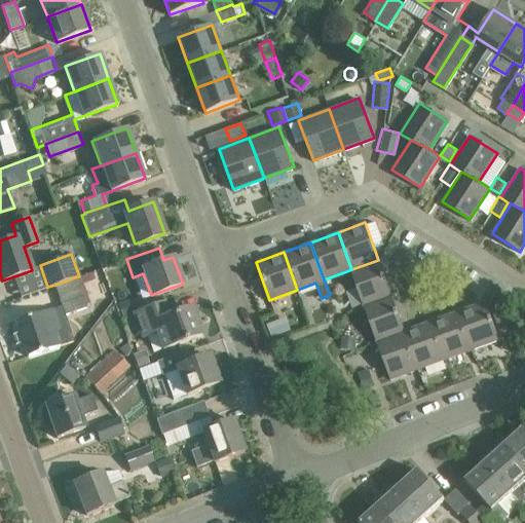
[(391,295),(378,260),(351,269),(349,270),(363,305),(391,295)]
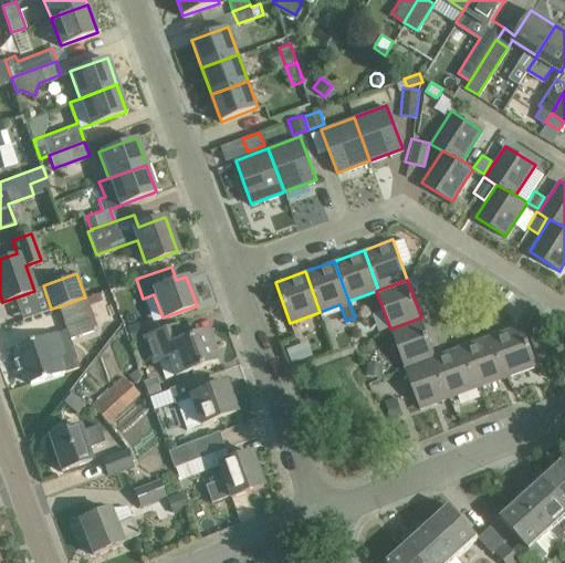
[(83,299),(85,306),(90,304),(102,300),(100,293),(83,299)]
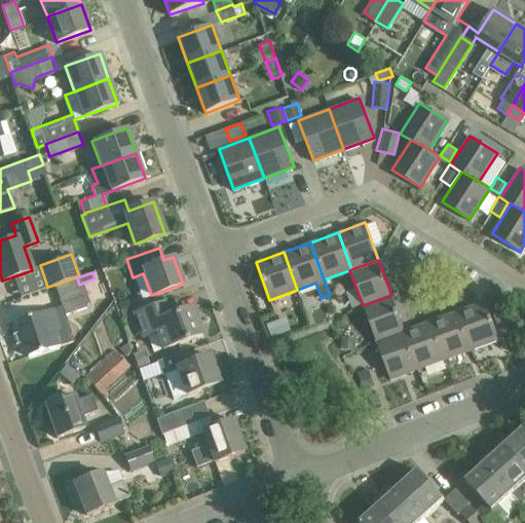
[(77,276),(55,285),(65,313),(86,305),(77,276)]
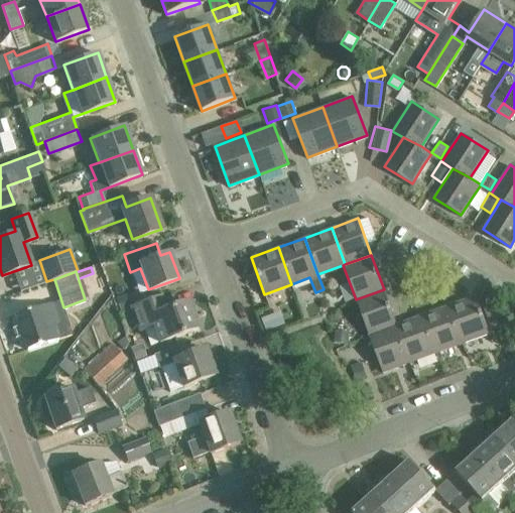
[(396,324),(384,289),(356,299),(369,335),(396,324)]
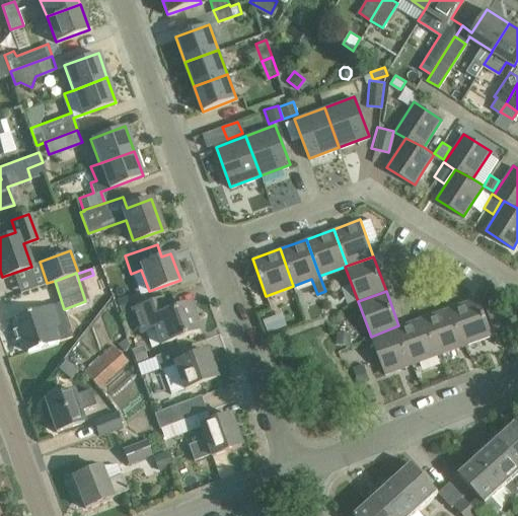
[(129,294),(117,298),(122,312),(133,308),(129,294)]
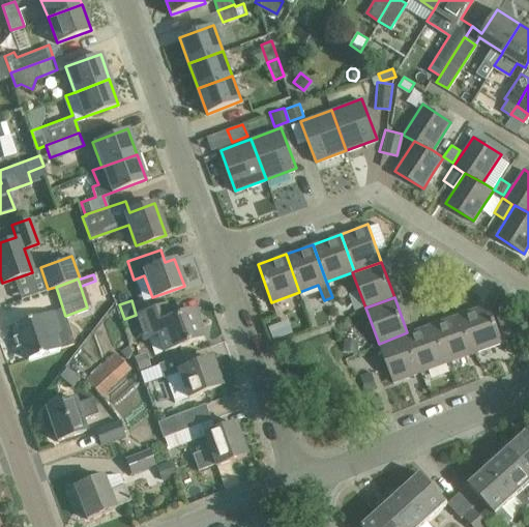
[(489,303),(462,313),(475,351),(502,341),(489,303)]
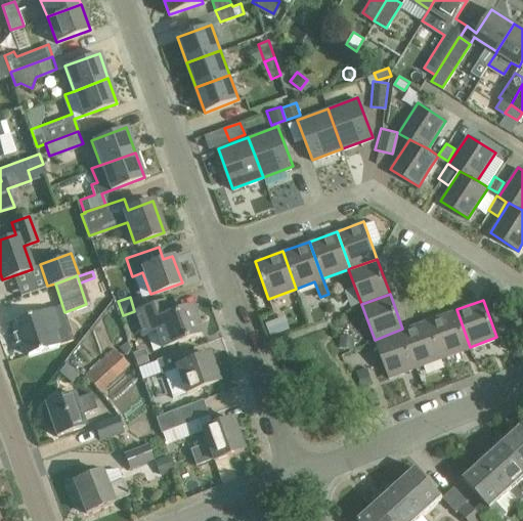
[(201,333),(190,306),(168,314),(163,301),(133,311),(141,335),(156,329),(162,347),(201,333)]
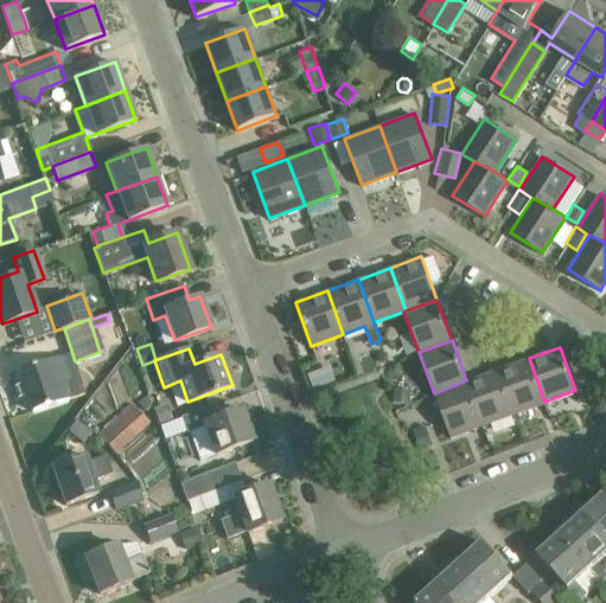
[(18,369),(32,410),(68,397),(62,380),(67,378),(58,355),(18,369)]
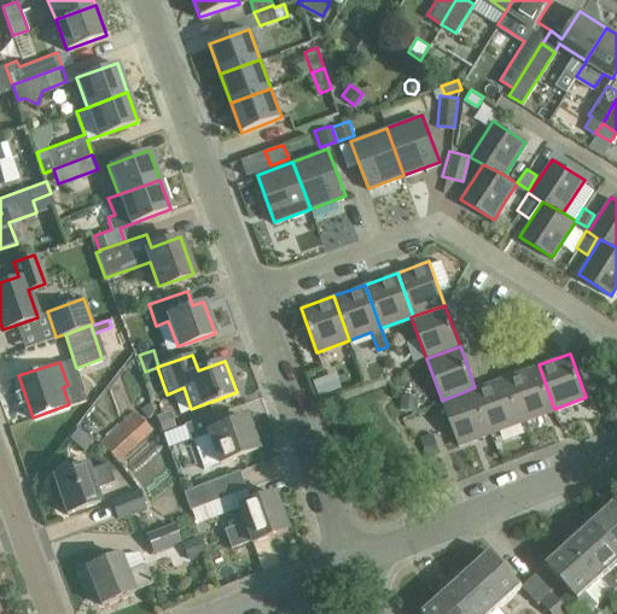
[(506,376),(523,420),(554,409),(539,364),(506,376)]
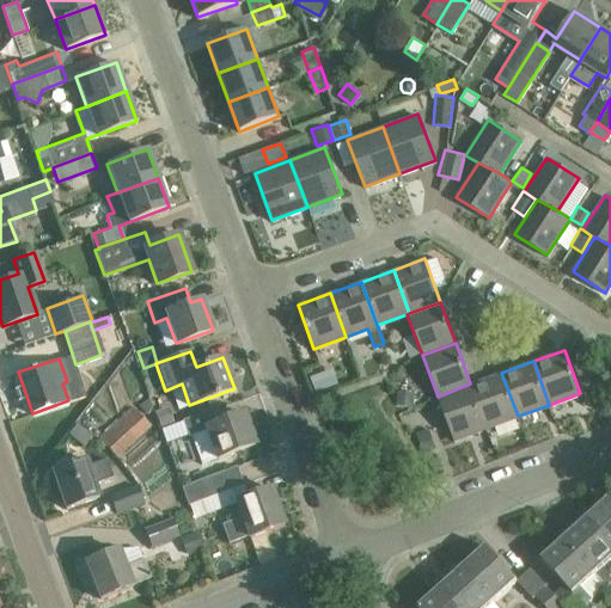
[(322,363),(305,369),(313,391),(330,385),(322,363)]
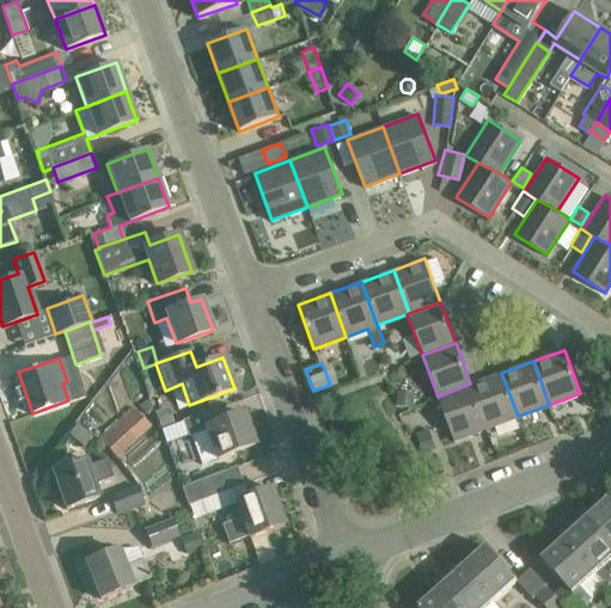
[(486,428),(518,416),(501,373),(470,384),(486,428)]
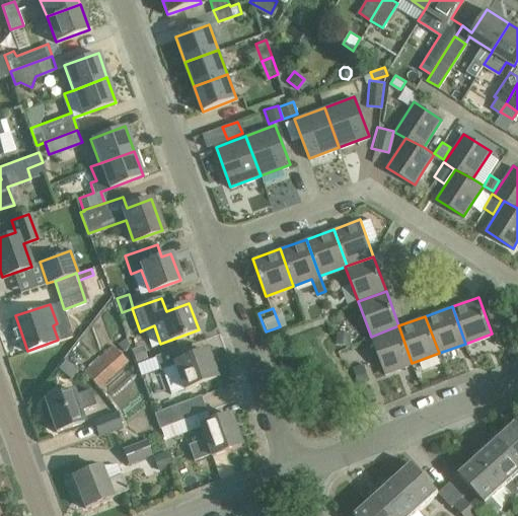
[(371,337),(384,373),(412,363),(398,325),(371,337)]
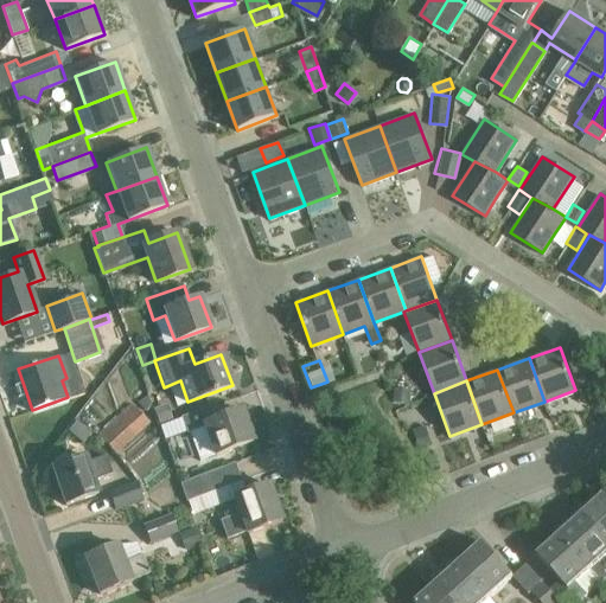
[(408,387),(391,386),(390,402),(407,403),(408,387)]
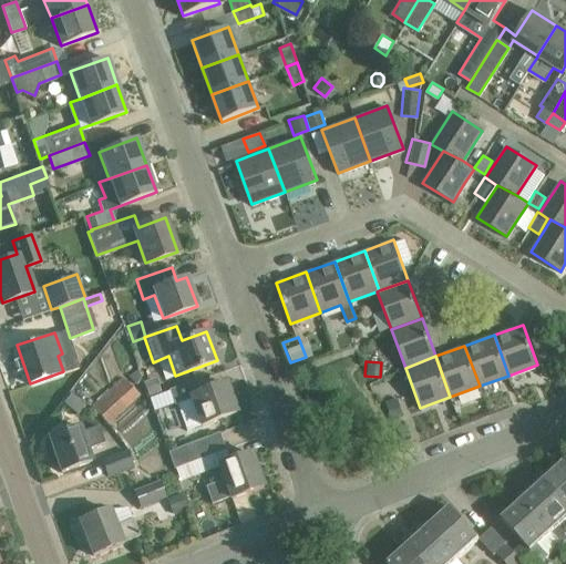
[(91,404),(109,423),(140,395),(122,375),(91,404)]
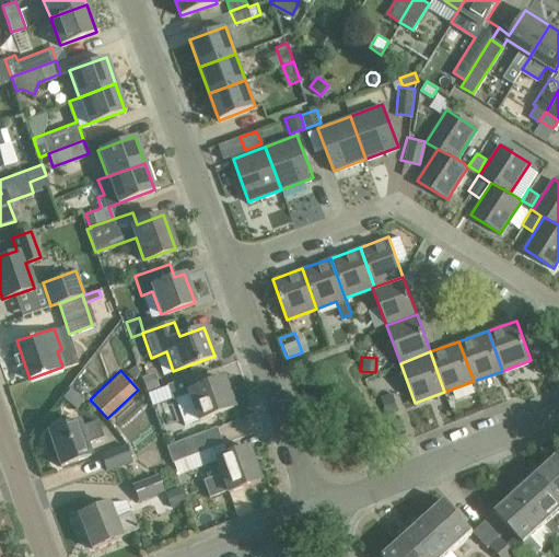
[(146,390),(156,386),(151,373),(141,378),(146,390)]
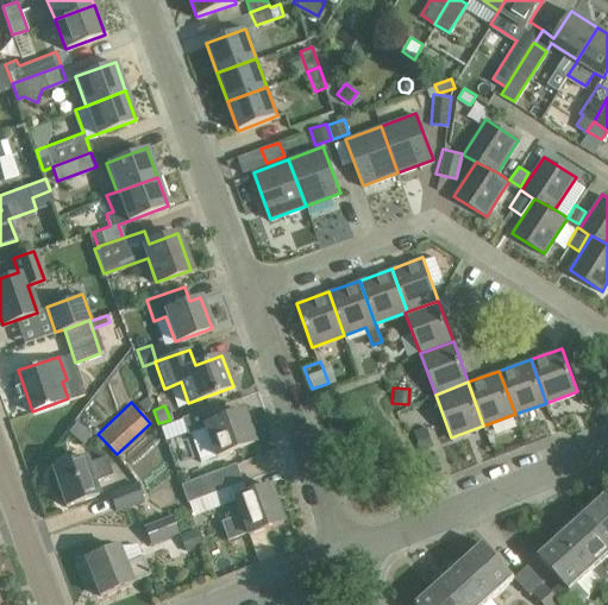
[(181,416),(196,461),(254,441),(242,410),(214,420),(210,407),(181,416)]
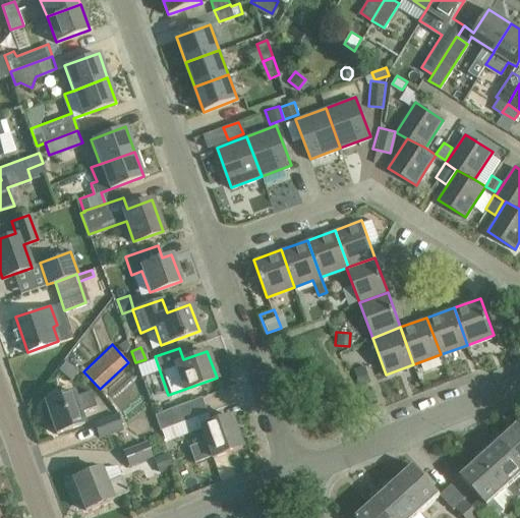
[(364,364),(354,368),(360,384),(370,380),(364,364)]
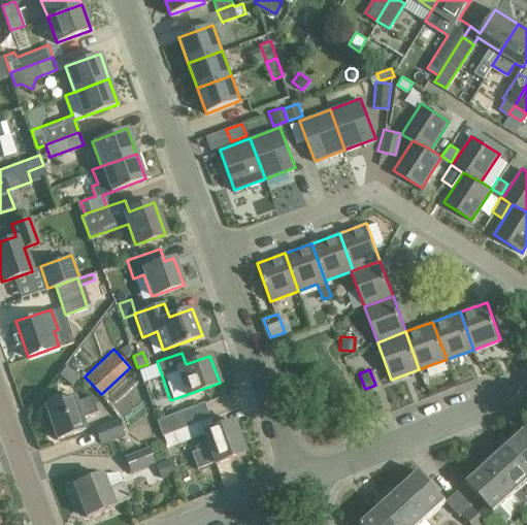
[(45,406),(57,438),(86,427),(80,416),(97,409),(91,394),(75,400),(73,396),(45,406)]
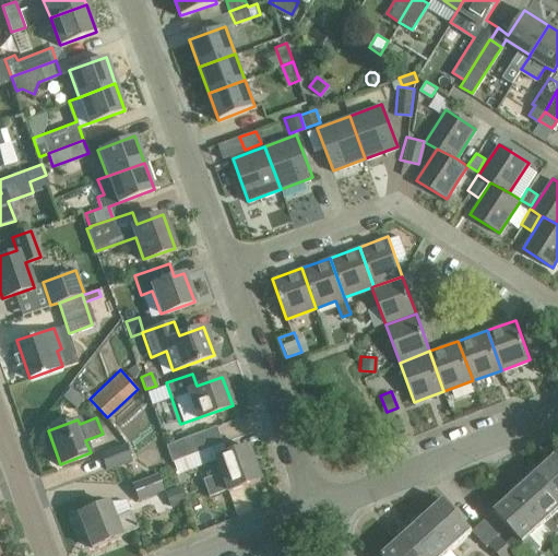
[(214,426),(166,445),(171,460),(221,441),(214,426)]
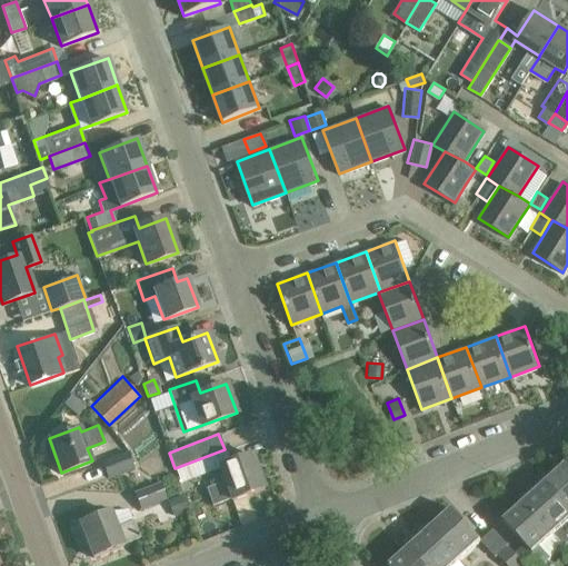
[(135,465),(128,450),(101,460),(108,476),(135,465)]
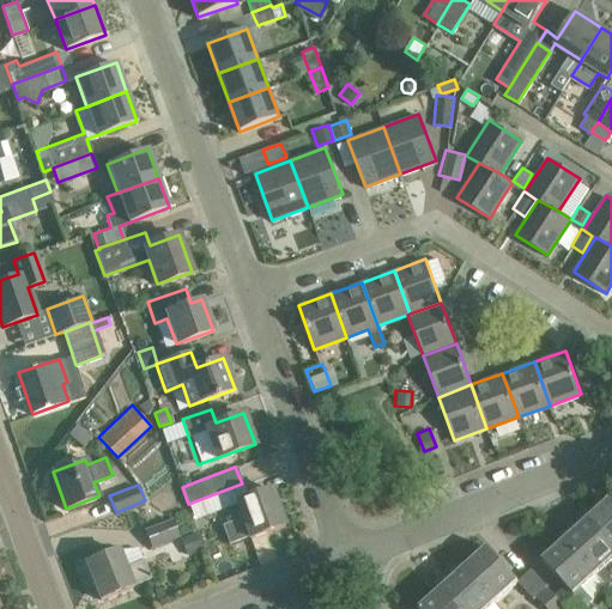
[(242,517),(222,524),(229,542),(248,535),(249,537),(284,524),(284,523),(283,523),(271,489),(271,488),(271,487),(236,500),(242,517)]
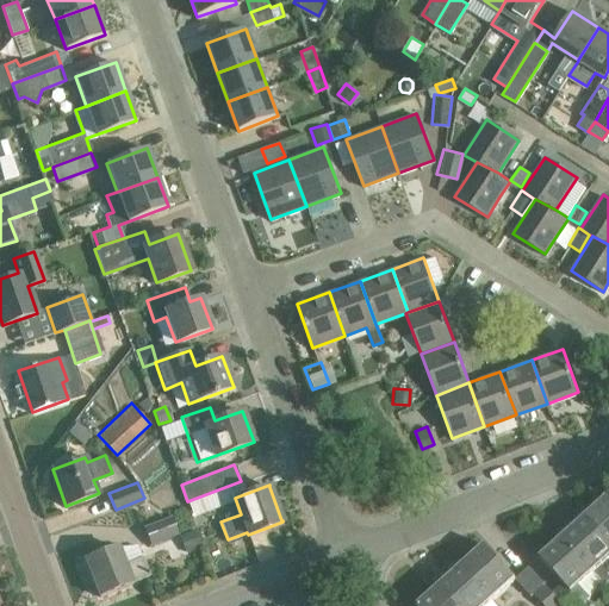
[(608,495),(607,494),(585,513),(582,510),(580,511),(608,542),(608,495)]
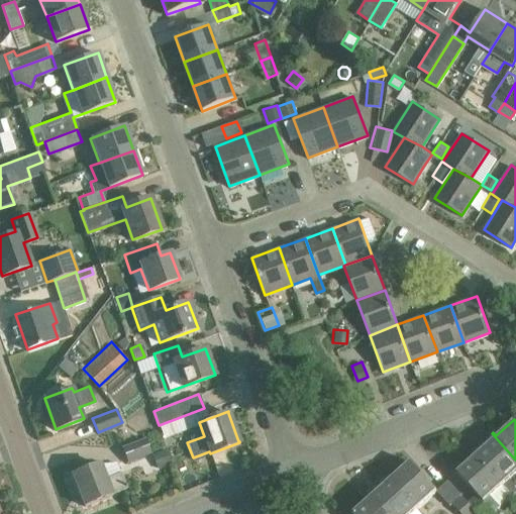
[(472,451),(475,454),(502,484),(511,494),(515,490),(509,478),(515,471),(515,459),(492,433),(472,451)]
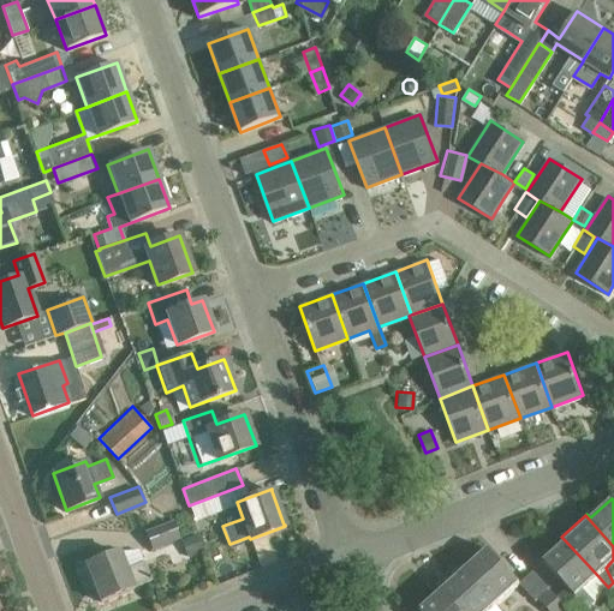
[(180,537),(173,520),(144,532),(150,547),(180,537)]
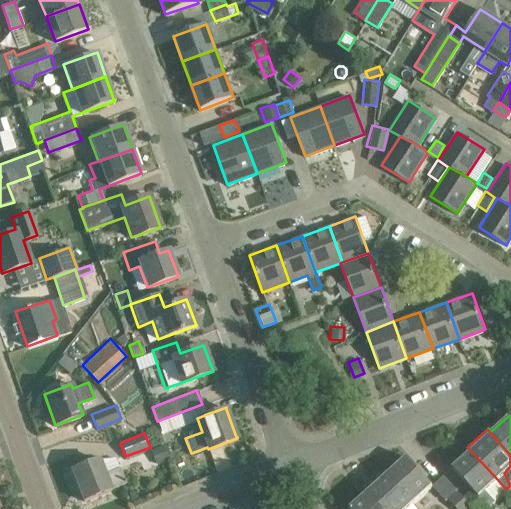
[(151,448),(156,463),(170,457),(164,443),(151,448)]
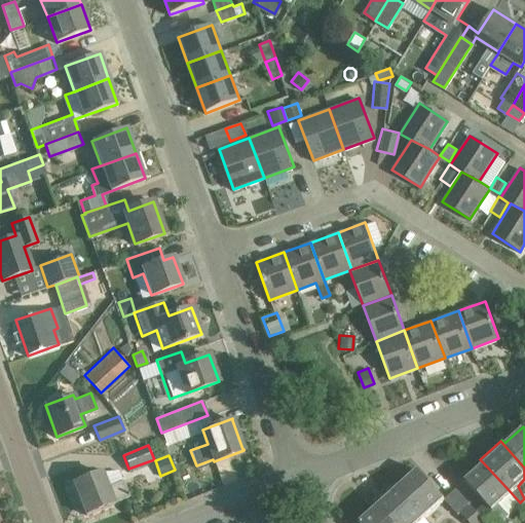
[(508,514),(520,502),(511,492),(483,462),(464,479),(486,502),(478,510),(486,519),(485,520),(487,522),(505,522),(502,519),(508,514)]
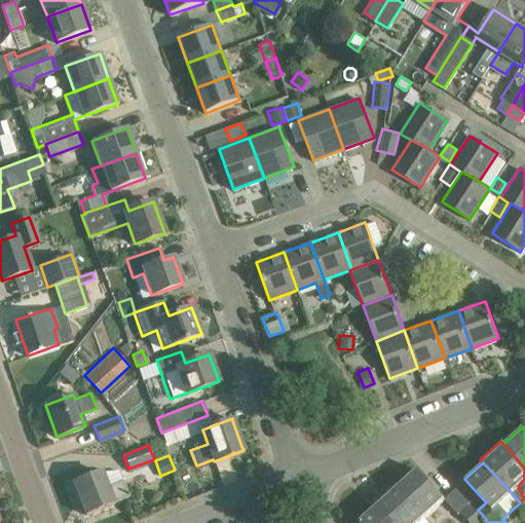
[(398,485),(425,516),(444,498),(430,484),(417,469),(399,485),(398,485)]
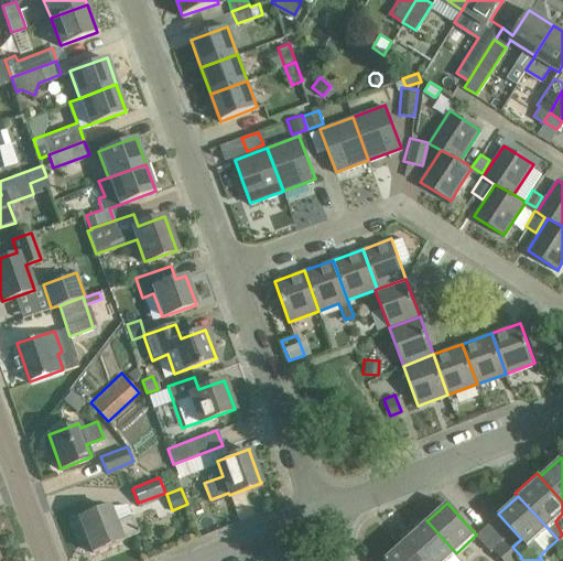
[(121,538),(138,531),(131,514),(127,504),(109,505),(78,517),(91,551),(122,539),(121,538)]
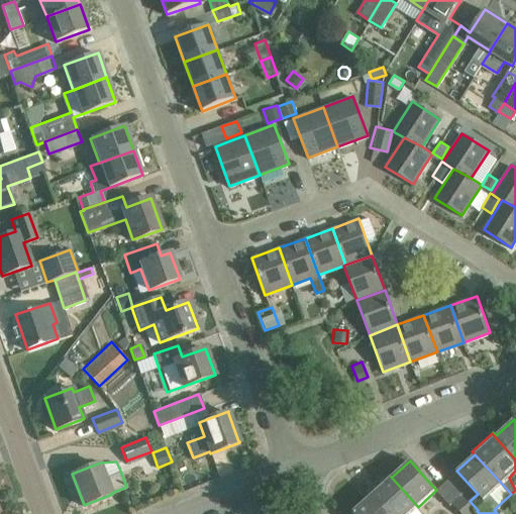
[(368,493),(371,496),(388,513),(409,513),(418,507),(391,477),(392,477),(388,474),(368,493)]
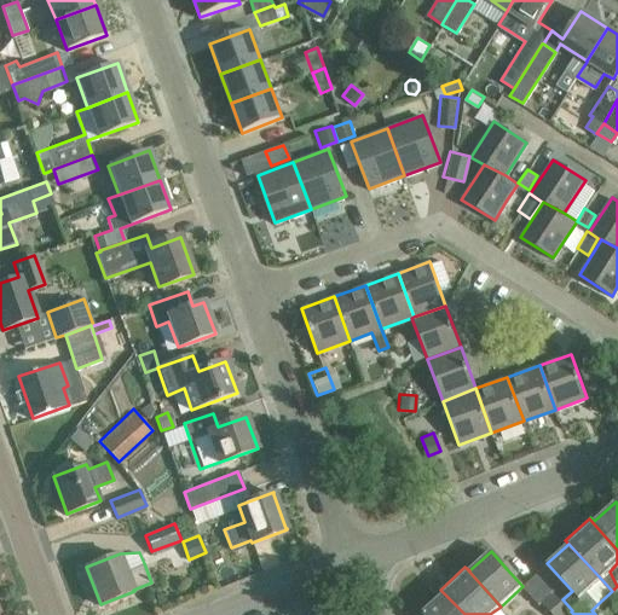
[(572,610),(562,599),(554,590),(542,602),(553,614),(565,614),(571,611),(572,610)]
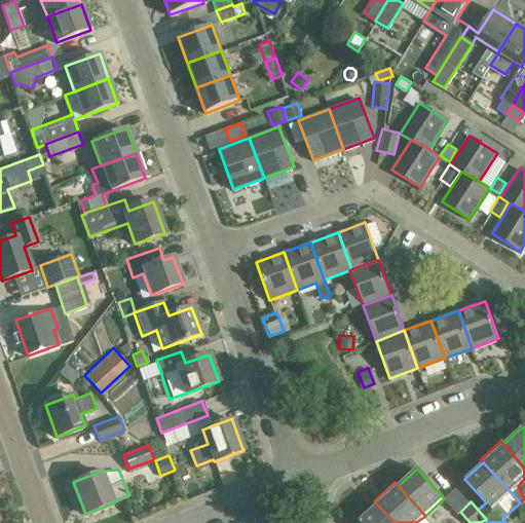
[(360,522),(395,522),(377,505),(359,521),(360,522)]
